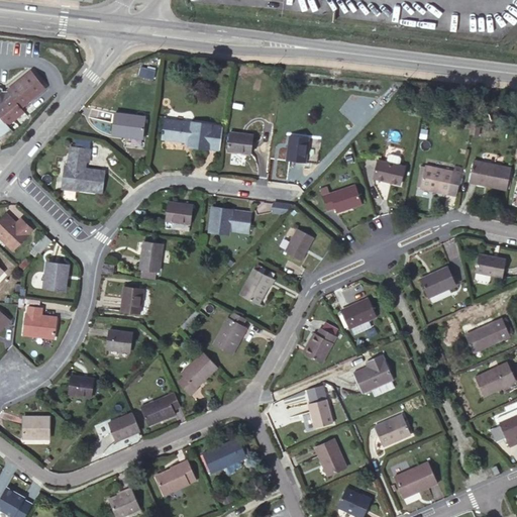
[(11,96),(20,107),(25,104),(44,88),(30,71),(7,91),(11,96)]
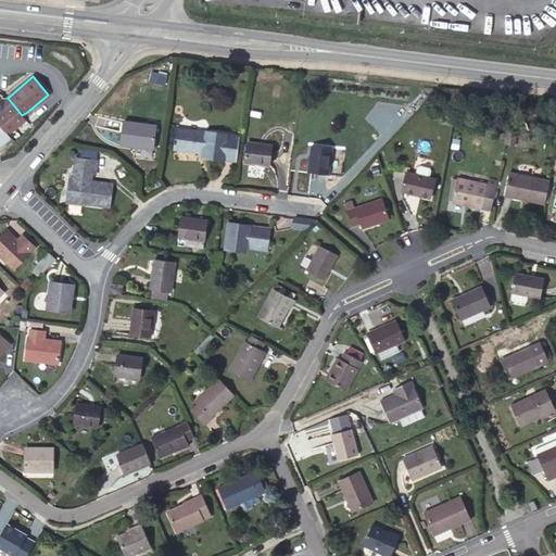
[(2,96),(0,95),(0,112),(12,103),(8,98),(2,98),(2,96)]
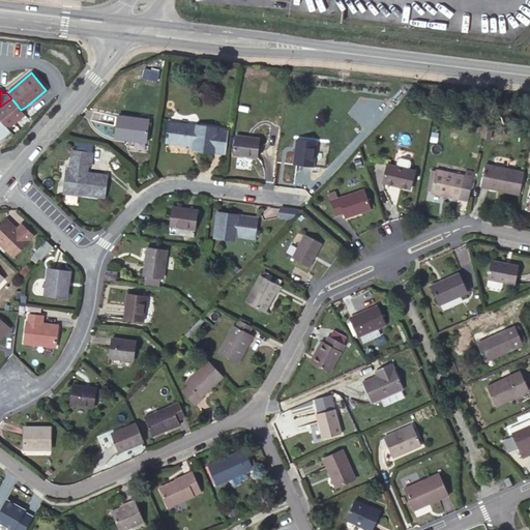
[(0,107),(0,120),(7,129),(25,115),(21,110),(11,98),(0,107)]
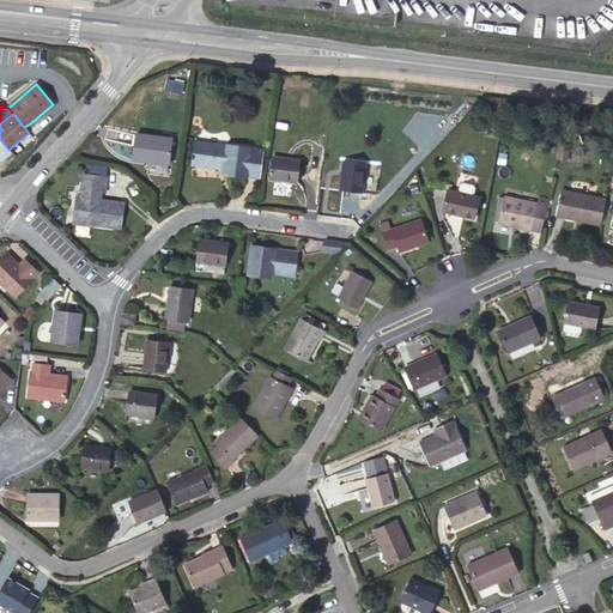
[(171,140),(137,135),(134,159),(152,162),(153,161),(169,163),(171,140)]
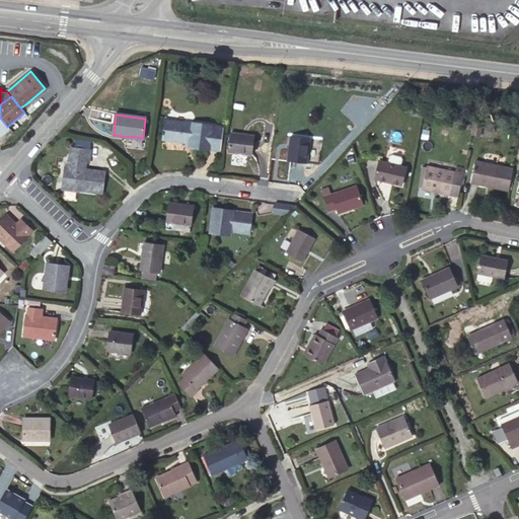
[(483,122),(474,121),(471,134),(479,136),(483,122)]
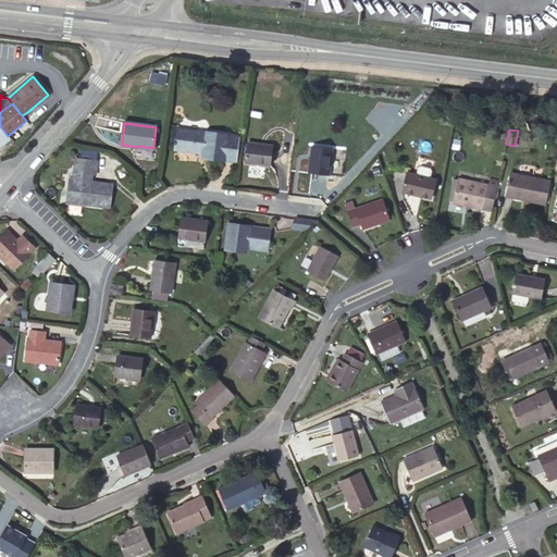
[(208,134),(178,131),(175,149),(206,153),(205,158),(223,161),(226,135),(208,133),(208,134)]
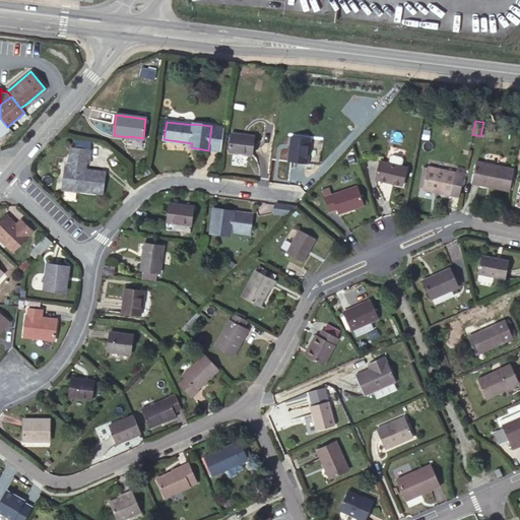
[(254,136),(233,132),(230,151),(252,154),(254,136)]
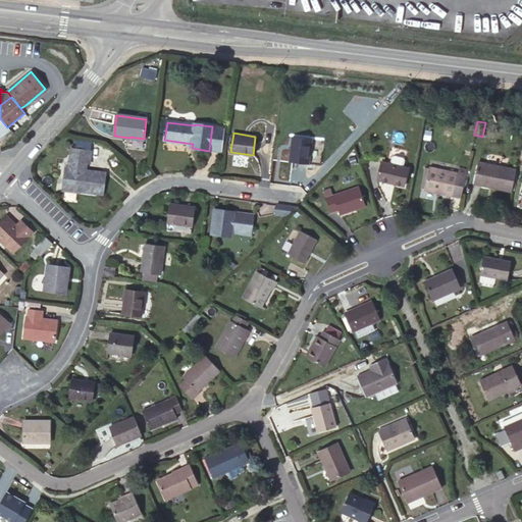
[(311,140),(293,137),(290,162),(308,164),(311,140)]
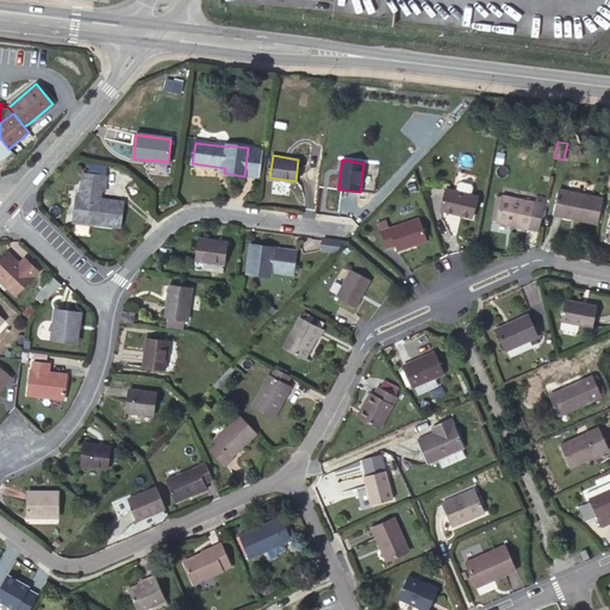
[(87,172),(106,173),(106,165),(88,163),(87,172)]
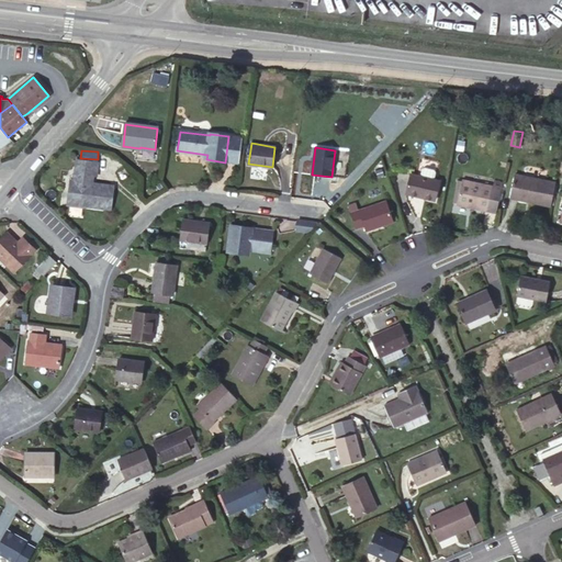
[(70,182),(69,204),(110,209),(112,187),(93,184),(94,177),(96,177),(98,163),(78,160),(76,182),(70,182)]
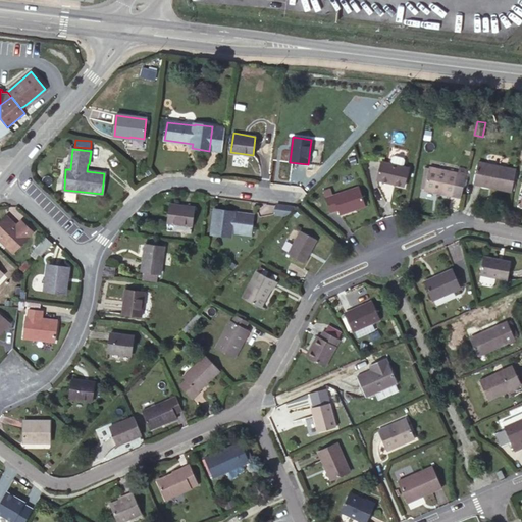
[(377,179),(388,183),(388,179),(395,181),(395,184),(404,186),(408,168),(381,162),(377,179)]
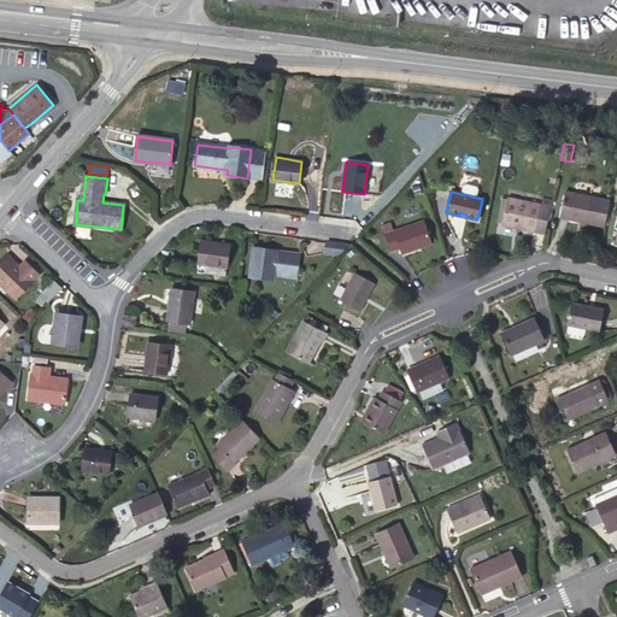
[(595,225),(600,199),(564,192),(559,218),(595,225)]
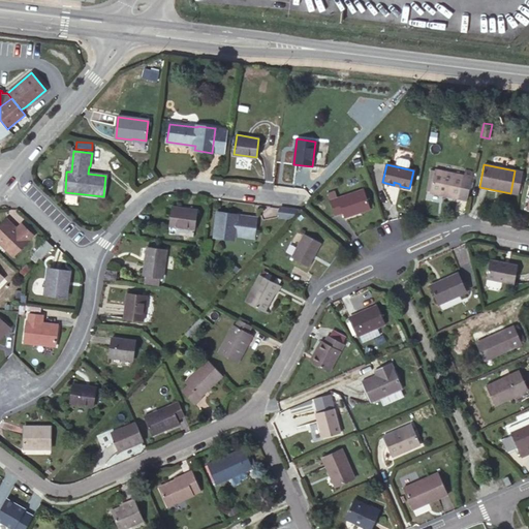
[(443,195),(459,198),(464,175),(434,169),(434,170),(430,191),(430,192),(439,194),(439,191),(444,192),(443,195)]
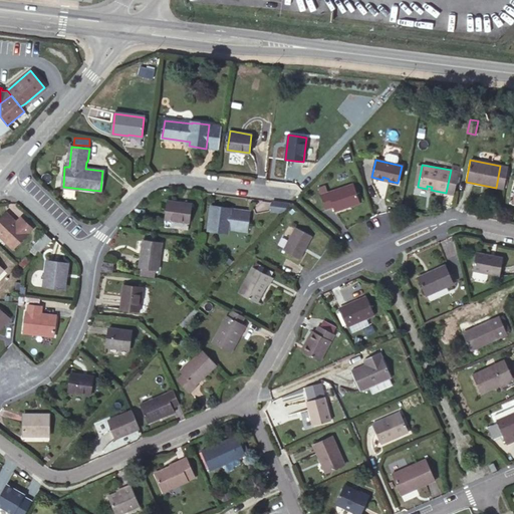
[(446,193),(455,195),(461,167),(452,165),(451,170),(446,193)]
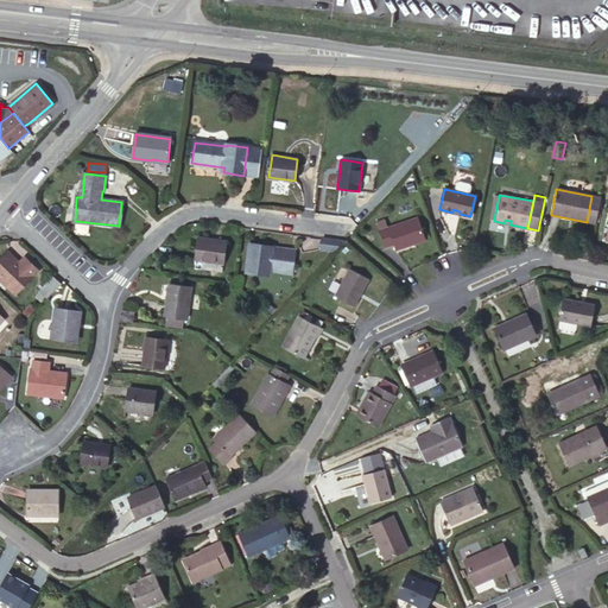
[(597,225),(602,198),(591,196),(587,222),(597,225)]
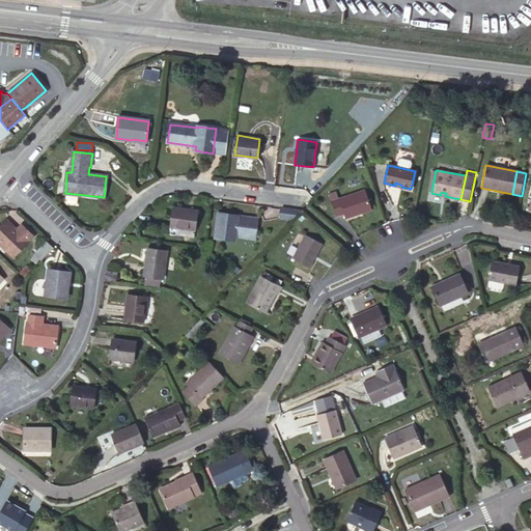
[(365,190),(331,201),(336,216),(344,213),(345,218),(371,208),(365,190)]
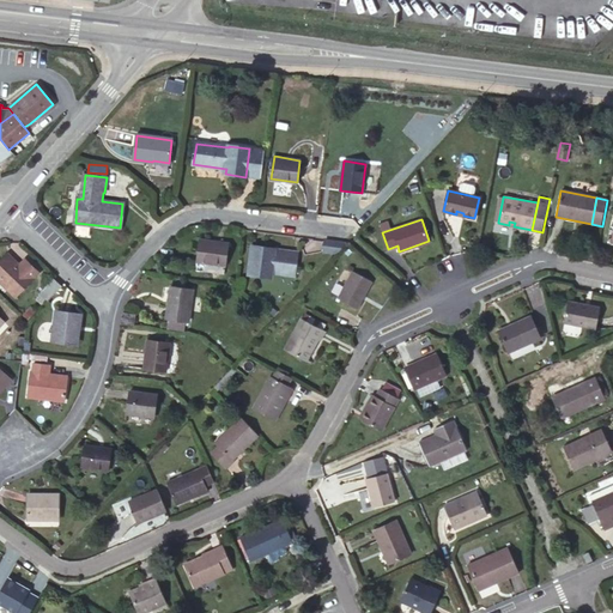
[(229,243),(200,240),(198,262),(225,266),(229,243)]
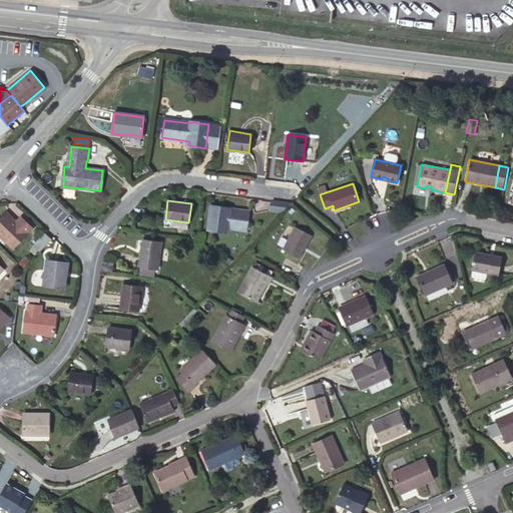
[(229,208),(211,206),(208,229),(219,231),(217,243),(222,243),(221,248),(236,251),(237,245),(244,246),(248,212),(229,209),(229,208)]
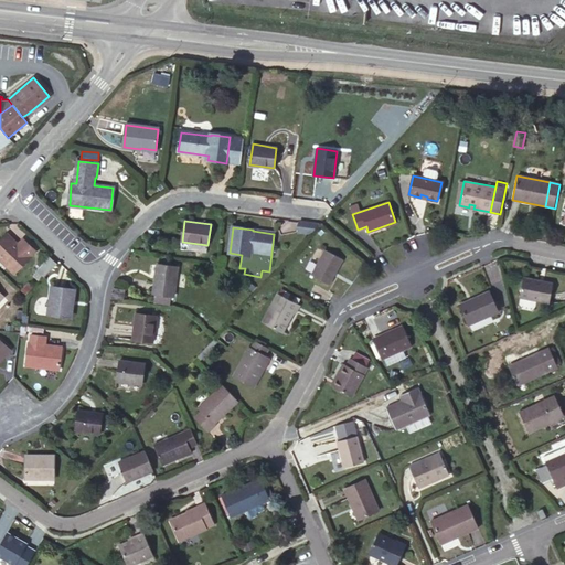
[(19,245),(7,234),(0,241),(0,257),(16,273),(34,252),(23,241),(19,245)]
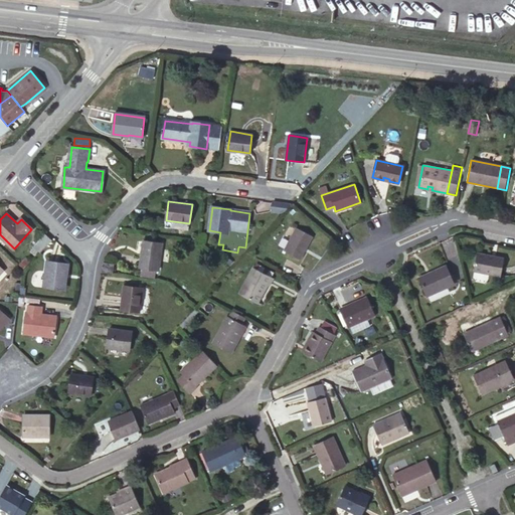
[(314,236),(298,226),(285,248),(301,259),(314,236)]
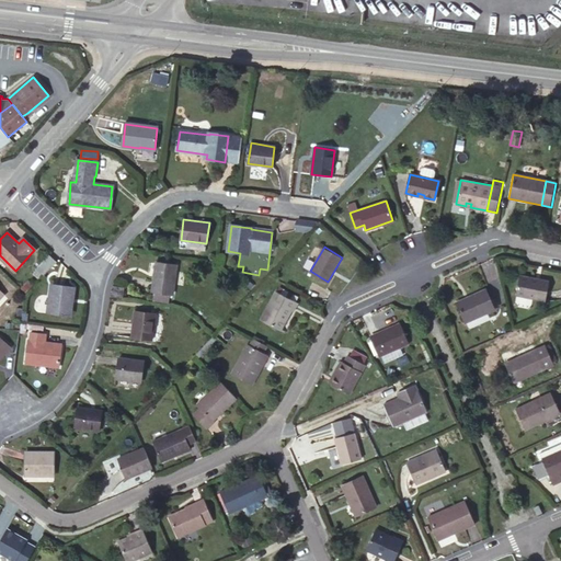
[(43,275),(56,260),(47,253),(34,267),(43,275)]
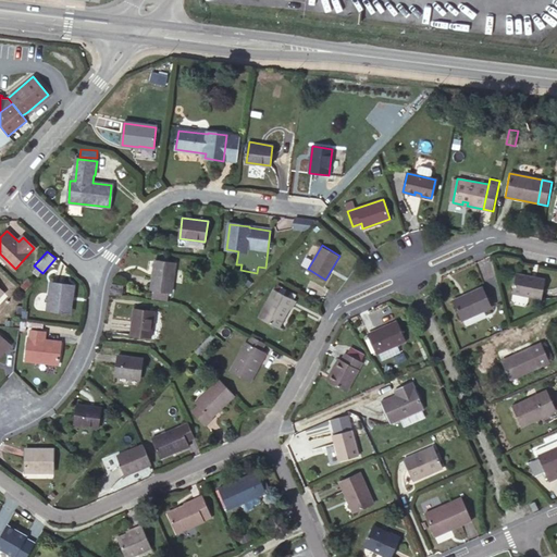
[(175,263),(155,260),(150,288),(153,289),(169,292),(171,292),(175,263)]
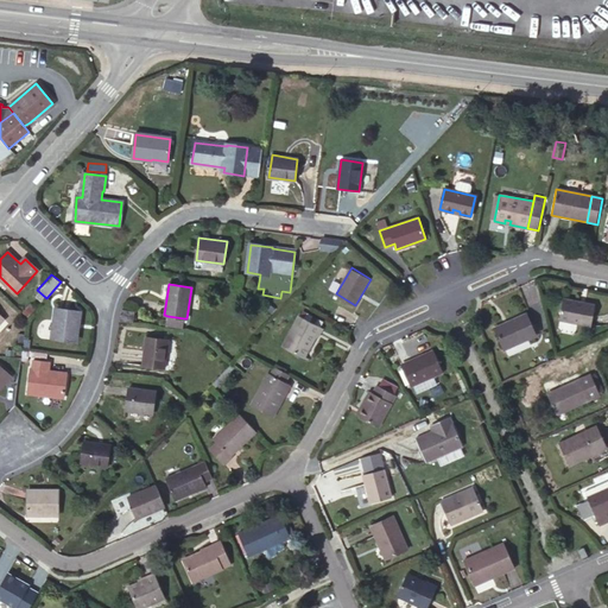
[(597,305),(567,297),(562,318),(593,325),(597,305)]
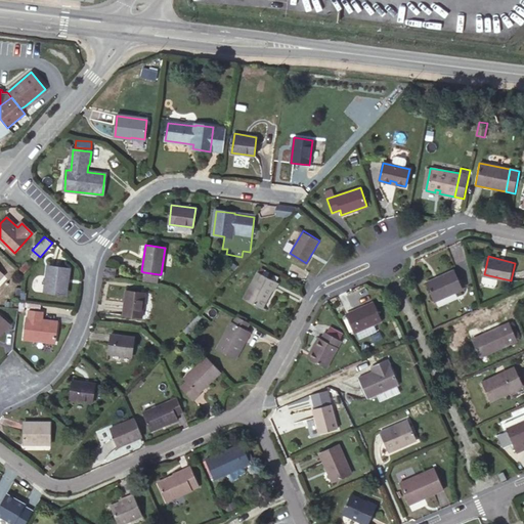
[(69,268),(48,266),(45,292),(64,295),(69,268)]
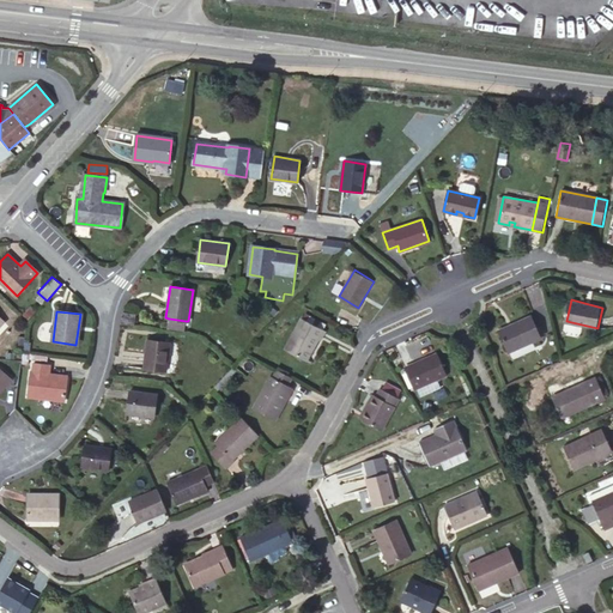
[(134,315),(123,314),(122,323),(133,325),(134,315)]
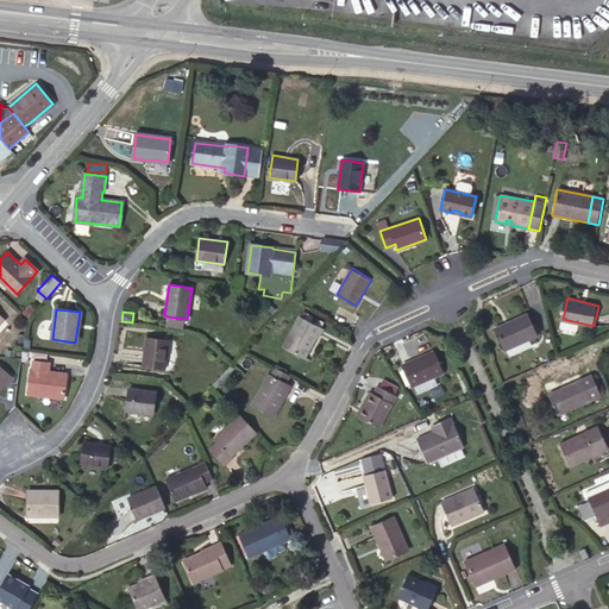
[(531,313),(498,326),(508,347),(540,334),(531,313)]
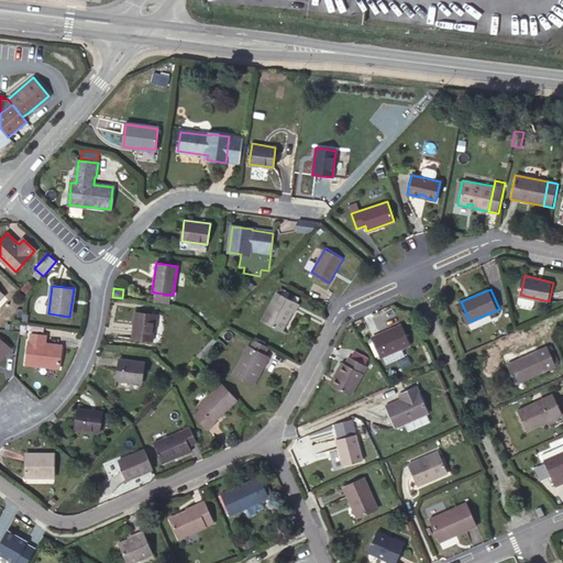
[(170,295),(155,293),(154,299),(169,301),(170,295)]
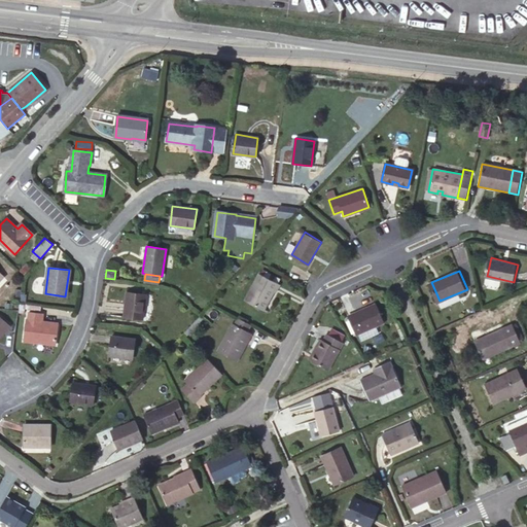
[(282,285),(261,274),(247,301),(265,310),(276,291),(278,293),(282,285)]
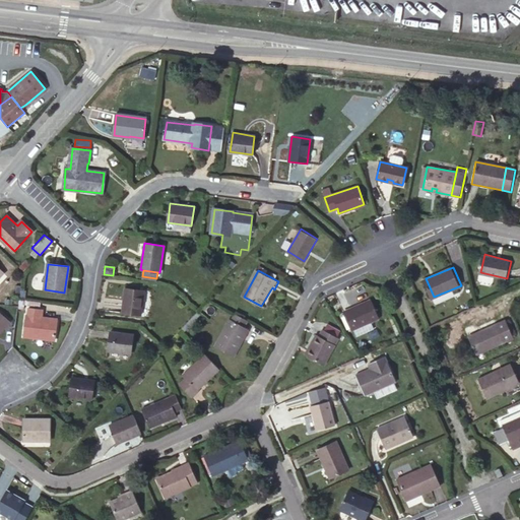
[(144,289),(125,287),(122,314),(140,315),(144,289)]
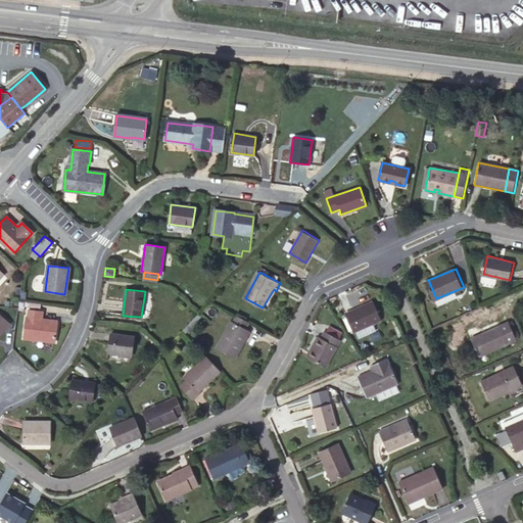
[(364,305),(353,311),(361,328),(381,319),(373,299),(364,303),(364,305)]
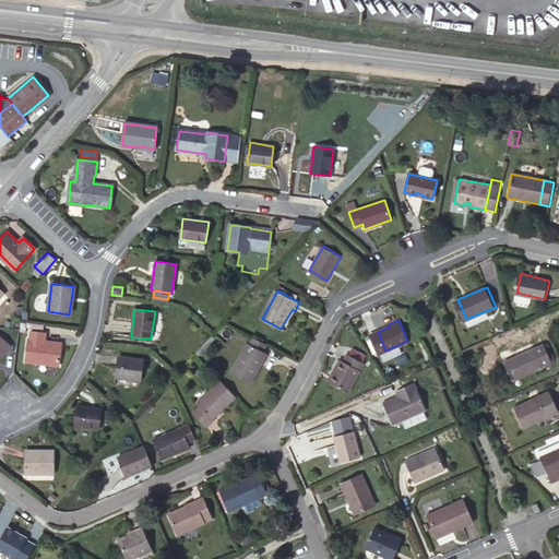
[(28,340),(25,360),(59,365),(61,344),(46,342),(46,333),(32,332),(31,340),(28,340)]
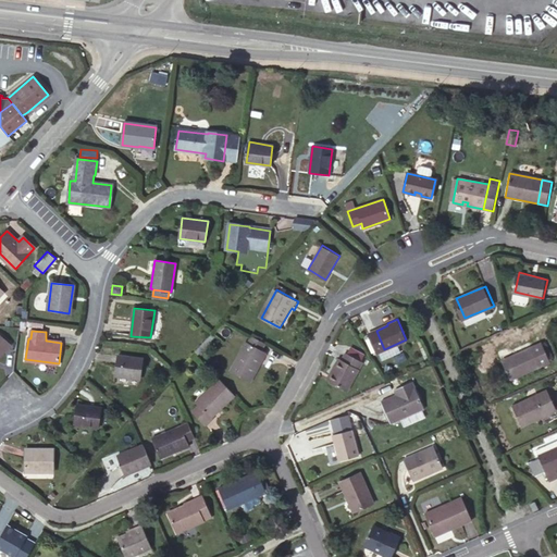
[(0,354),(9,345),(0,335),(0,354)]
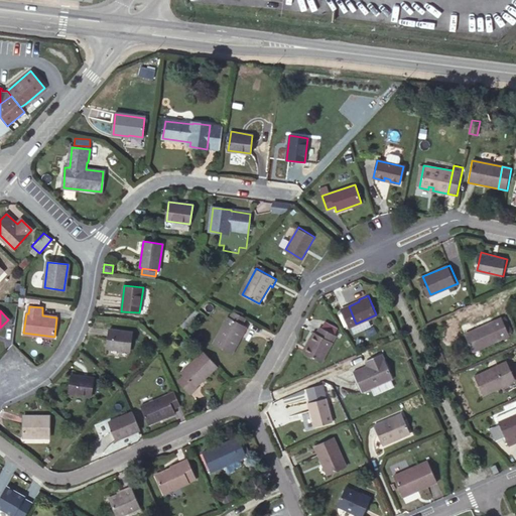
[(243,326),(247,318),(234,311),(230,317),(229,316),(213,344),(232,354),(247,328),(243,326)]
